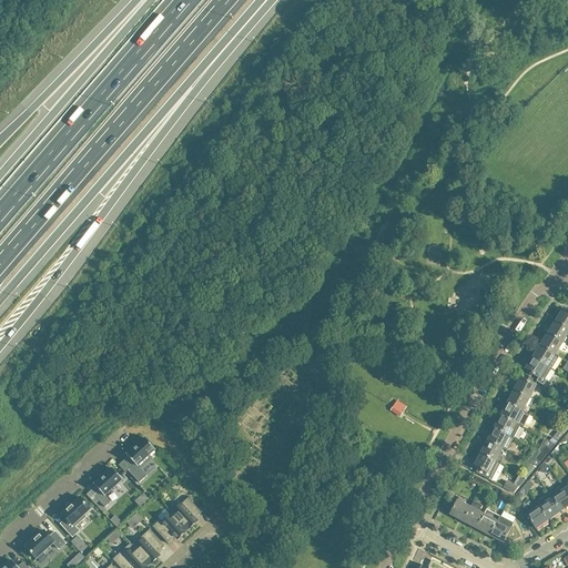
[(567,328),(567,311),(564,310),(556,322),(567,328)]
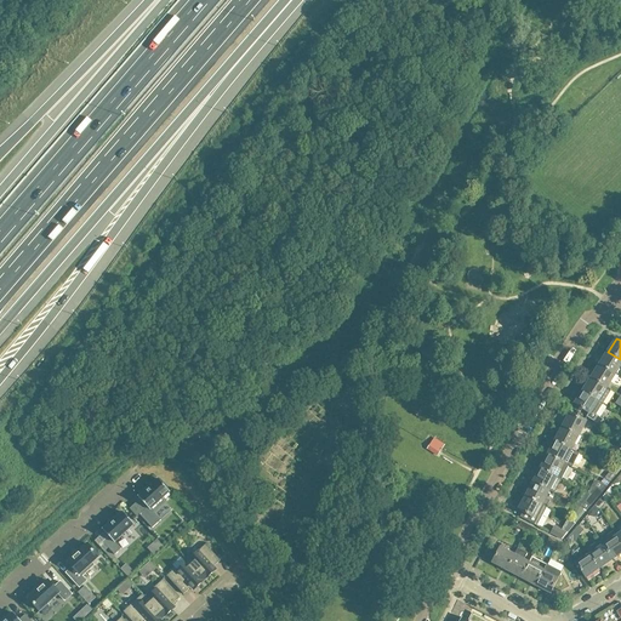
[(614,374),(620,363),(620,359),(608,352),(599,365),(614,374)]
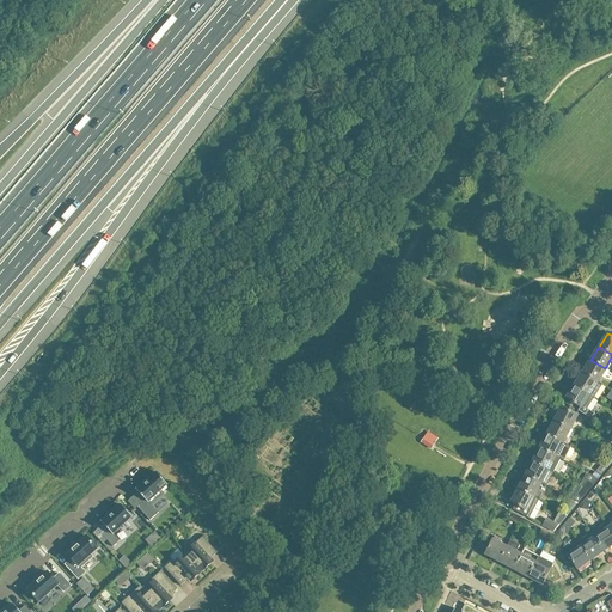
[(597,381),(605,368),(591,360),(583,372),(597,381)]
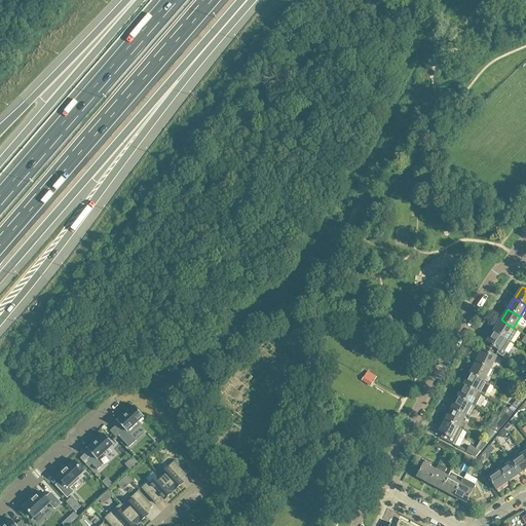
[(517,331),(513,328),(501,320),(494,331),(510,341),(517,331)]
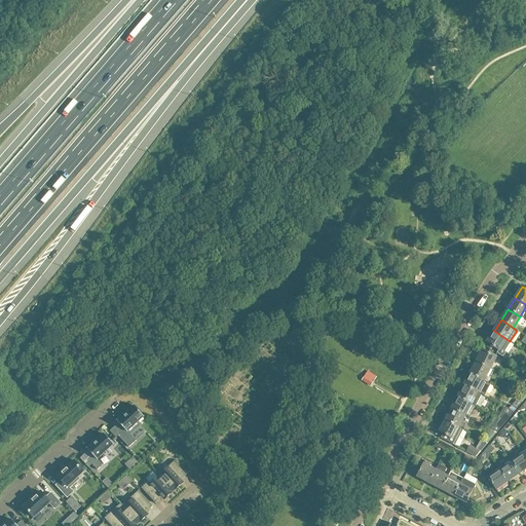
[(510,341),(494,331),(487,342),(499,350),(497,353),(508,360),(511,355),(504,351),(510,341)]
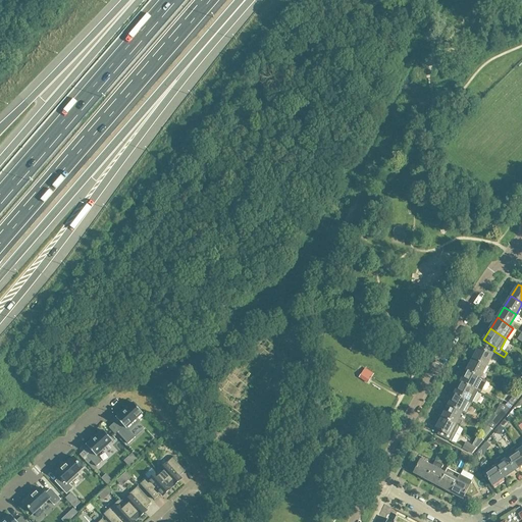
[(491,354),(479,347),(473,359),(485,366),(491,354)]
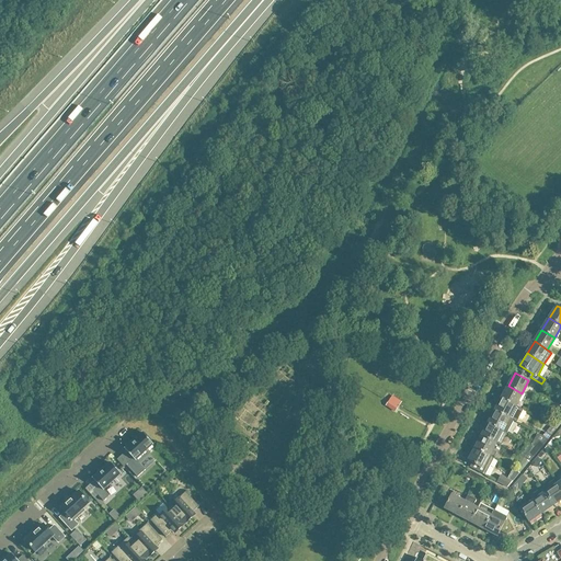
[(508,386),(502,398),(515,405),(522,393),(508,386)]
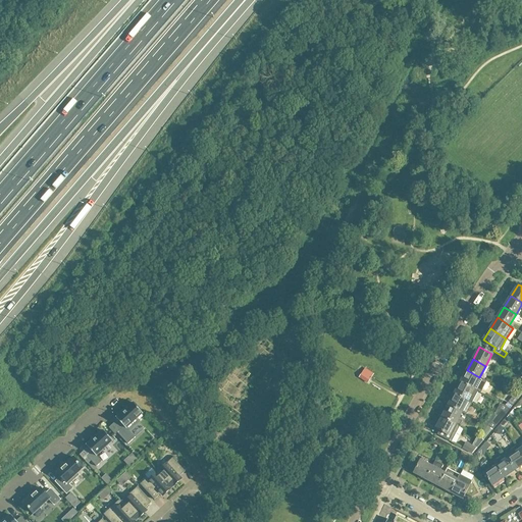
[(364,367),(358,377),(367,383),(374,373),(364,367)]
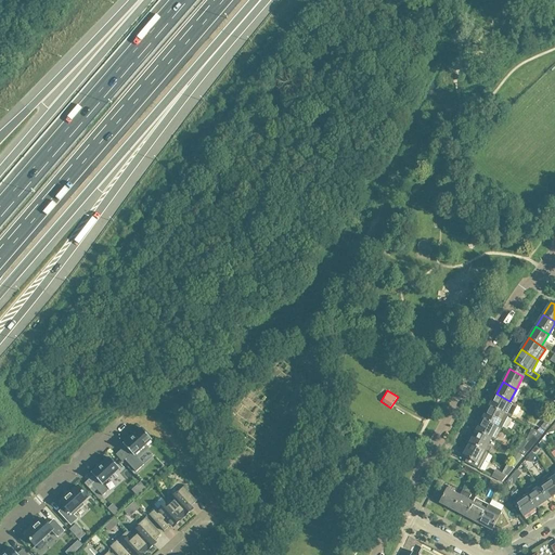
[(497,395),(490,407),(503,413),(507,416),(508,416),(511,417),(517,405),(510,401),(497,394),(497,395)]
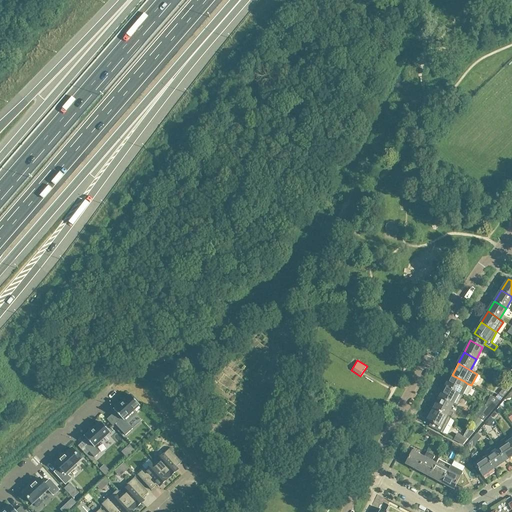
[(446,386),(463,395),(469,384),(468,384),(464,381),(452,375),(446,386)]
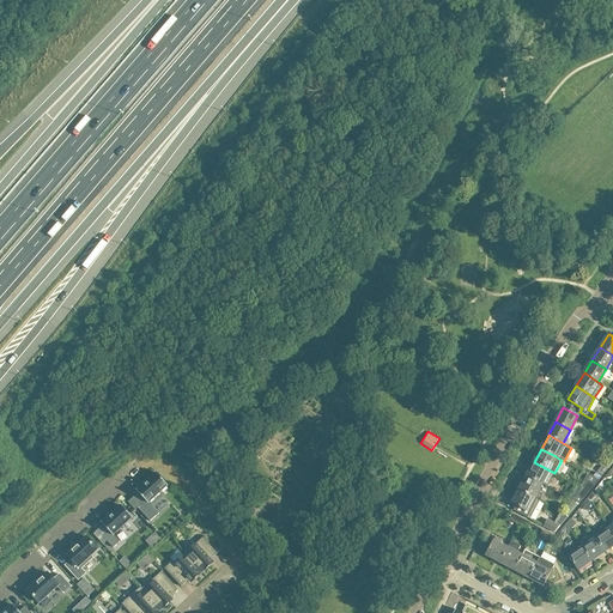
[(527,477),(541,484),(547,487),(554,473),(534,462),(527,477)]
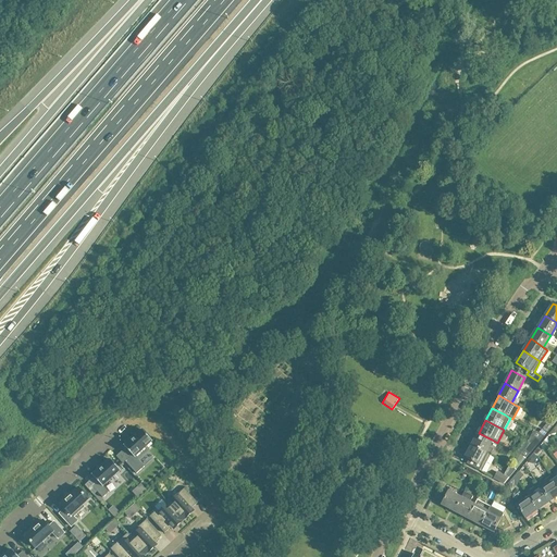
[(553,425),(548,422),(543,428),(547,432),(553,425)]
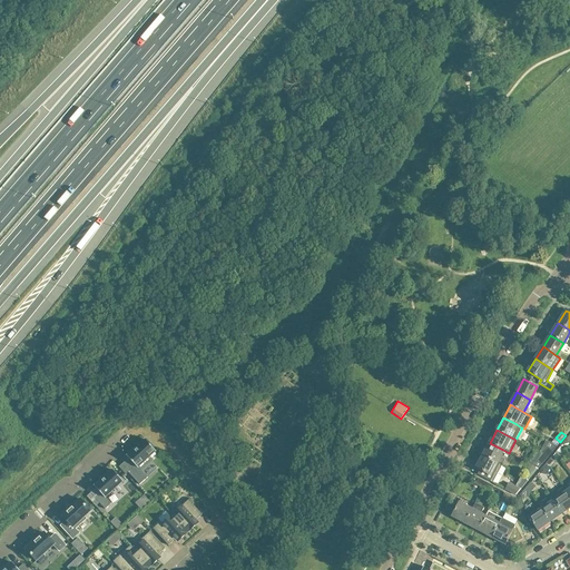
[(149,458),(155,451),(145,440),(127,457),(135,465),(128,472),(139,484),(147,478),(141,471),(153,461),(149,458)]
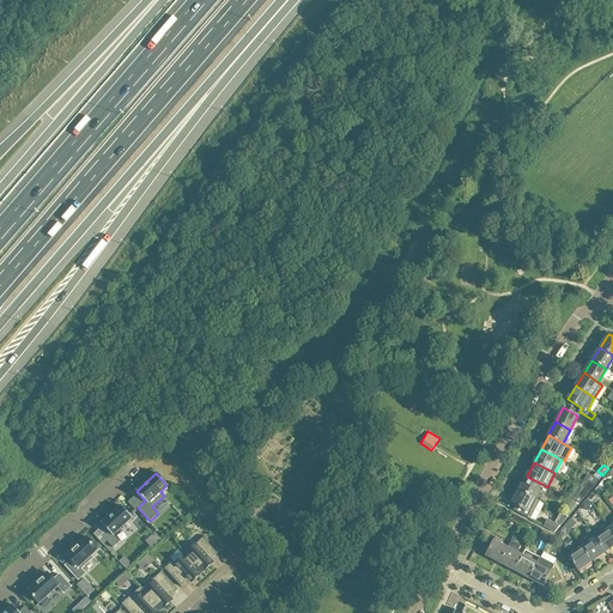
[(588,492),(593,486),(599,479),(588,473),(580,486),(583,489),(588,492)]
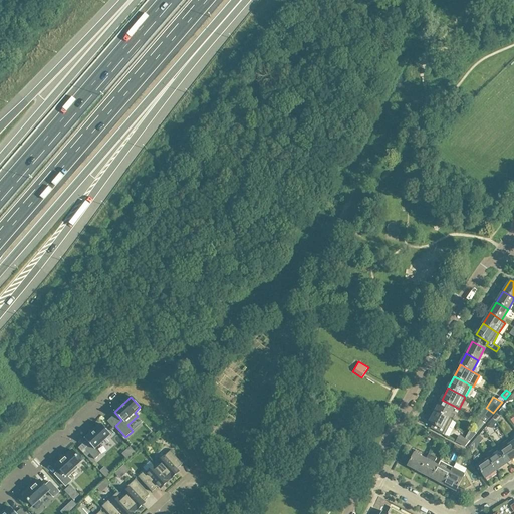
[(509,406),(513,401),(510,397),(505,403),(509,406)]
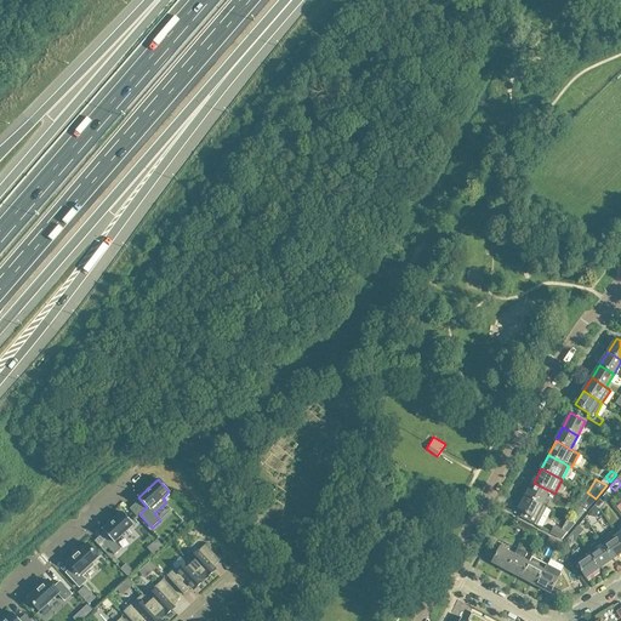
[(546,507),(550,501),(545,497),(548,490),(534,483),(525,496),(541,503),(546,507)]
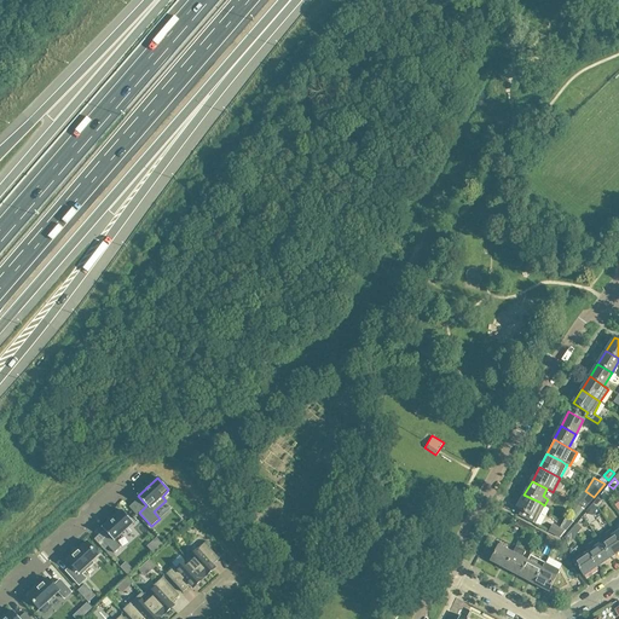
[(588,504),(594,497),(589,493),(583,501),(588,504)]
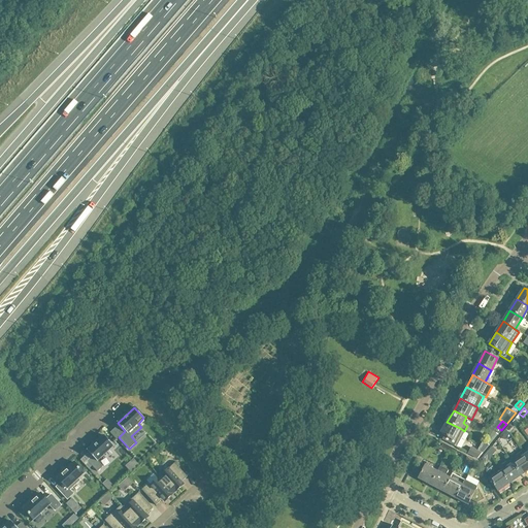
[(441,439),(456,448),(464,431),(460,428),(447,422),(440,433),(443,435),(441,439)]
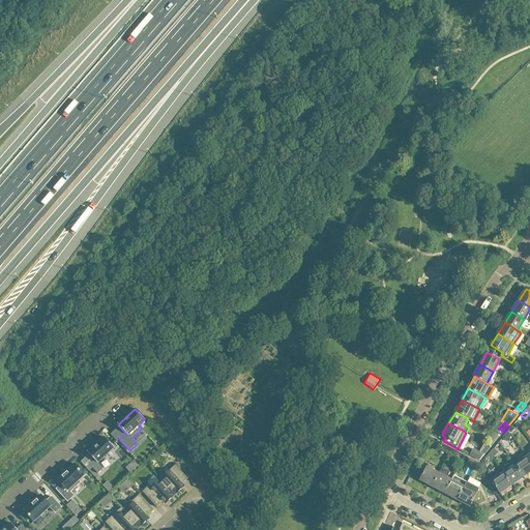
[(511,435),(516,430),(511,427),(507,432),(511,435)]
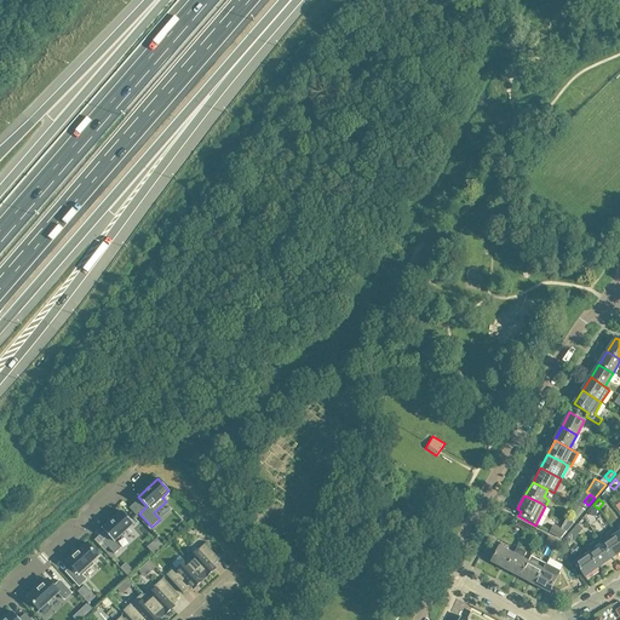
[(592,516),(598,509),(593,505),(587,511),(592,516)]
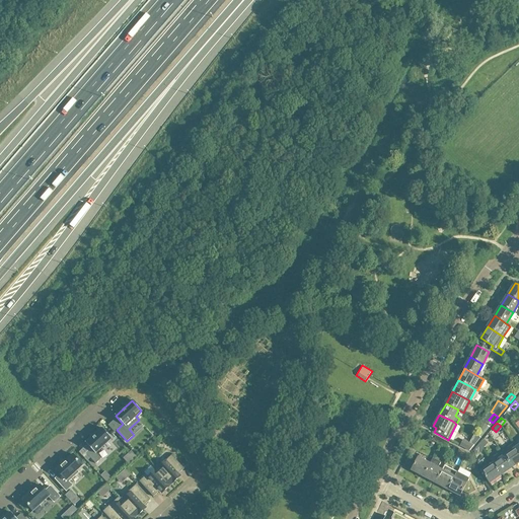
[(85,443),(91,449),(86,453),(95,463),(101,458),(95,453),(112,438),(102,428),(85,443)]
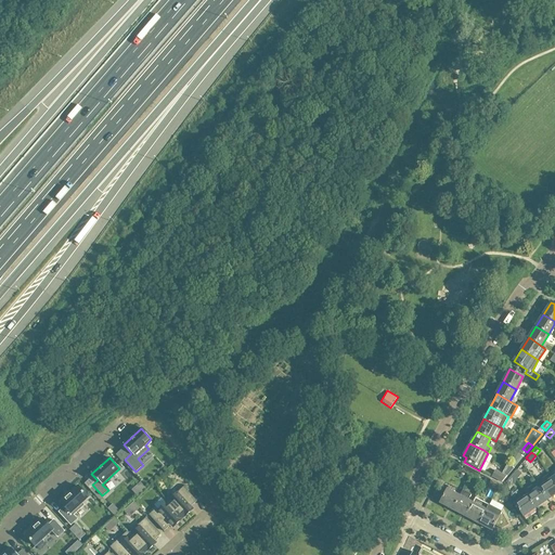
[(514,468),(518,462),(514,459),(510,464),(514,468)]
